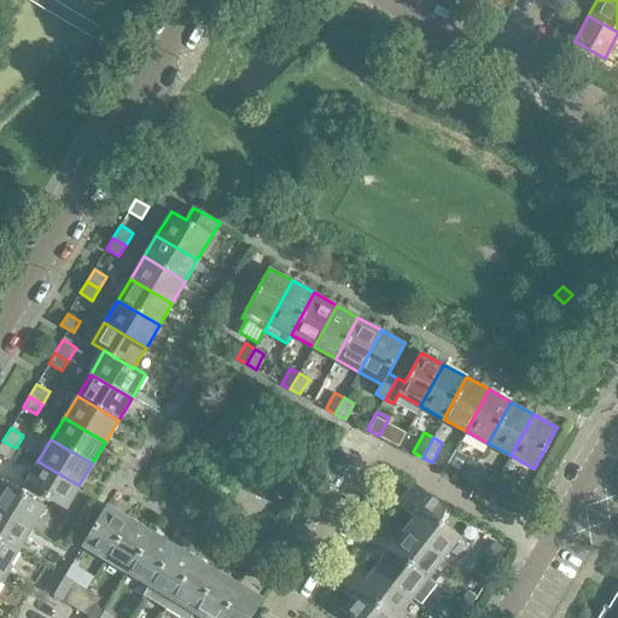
[(16,448),(3,441),(0,444),(0,453),(10,459),(16,448)]
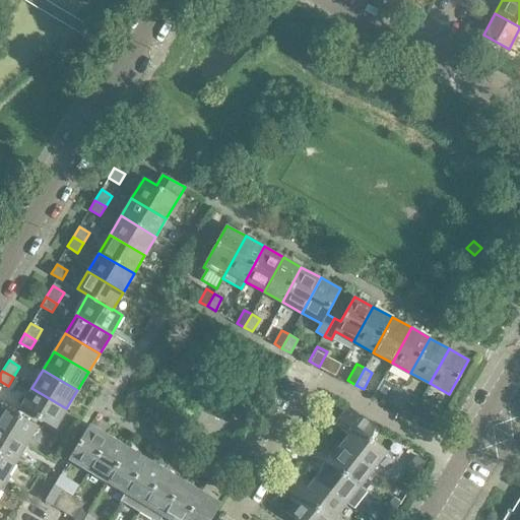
[(393,405),(402,389),(395,385),(386,401),(393,405)]
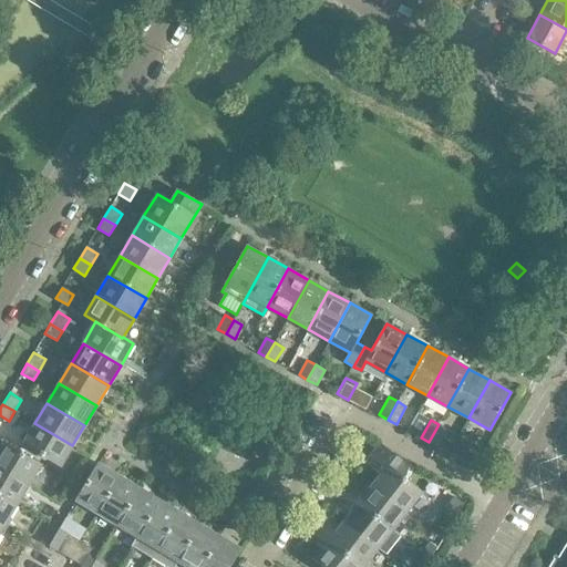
[(72,445),(34,423),(23,443),(61,465),(72,445)]
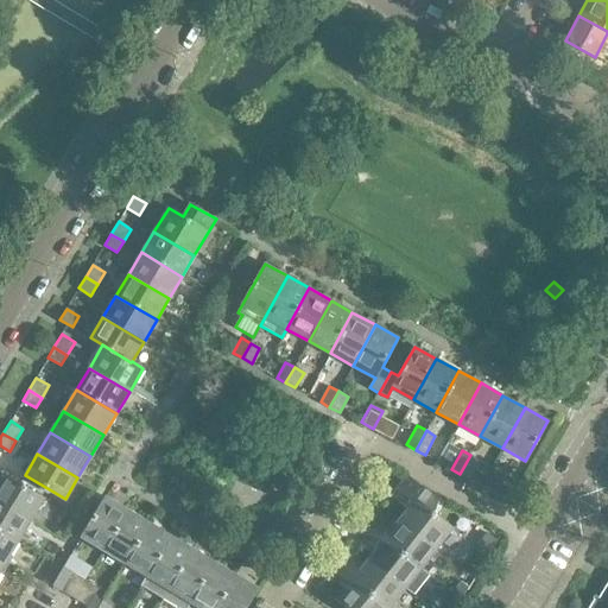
[(470,455),(460,474),(469,479),(480,460),(470,455)]
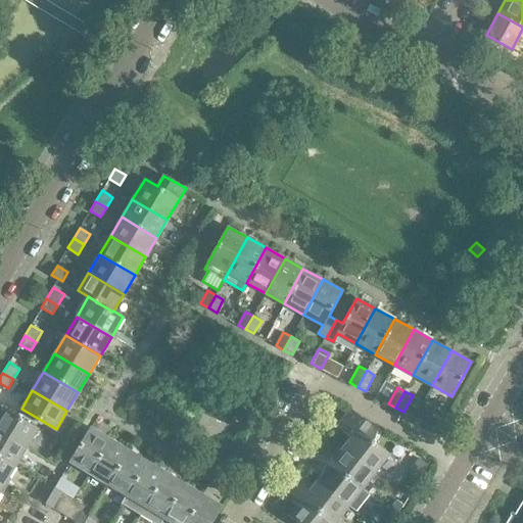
[(434,429),(443,413),(423,401),(415,418),(434,429)]
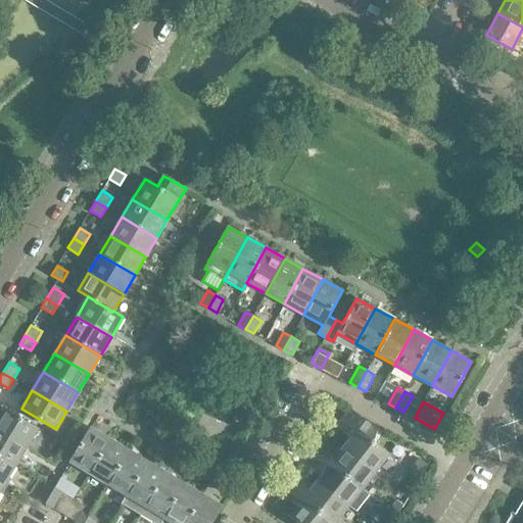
[(0,412),(0,431),(26,447),(38,428),(3,408),(0,412)]
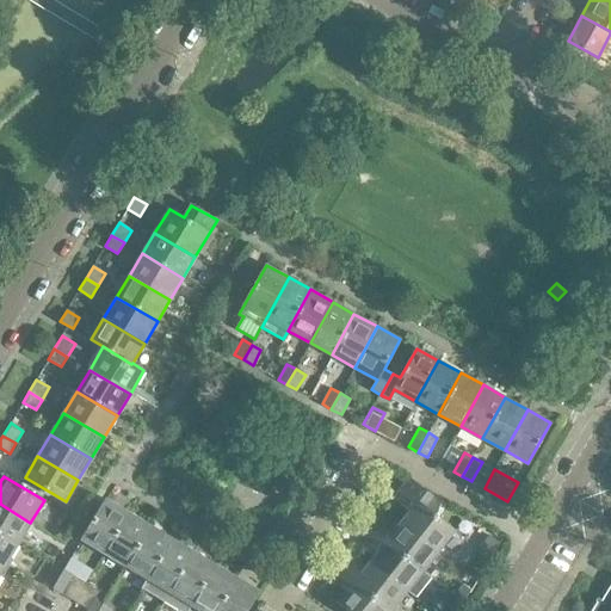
[(434,514),(437,511),(438,510),(439,508),(439,507),(439,506),(439,505),(439,504),(438,503),(438,501),(432,497),(408,479),(394,498),(411,511),(401,522),(439,550),(455,530),(434,514)]
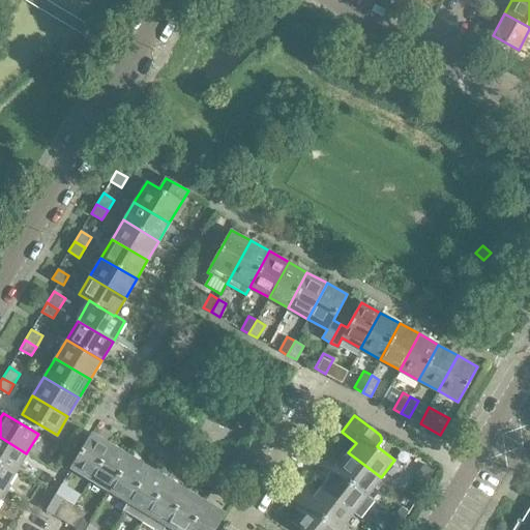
[(92,433),(70,467),(90,478),(111,444),(92,433)]
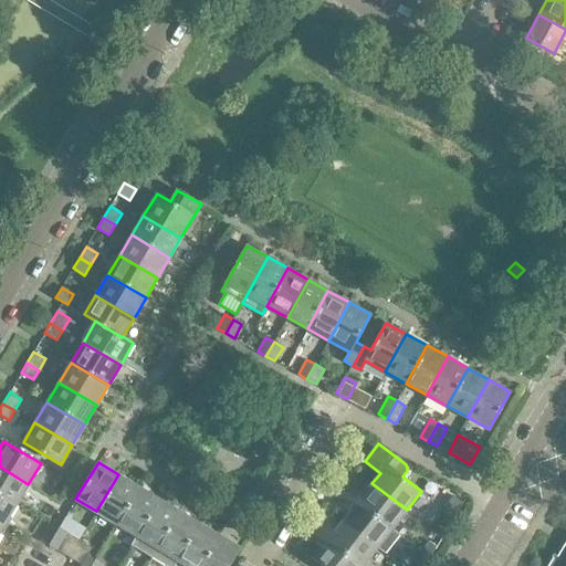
[(0,495),(16,505),(28,484),(0,467),(0,495)]
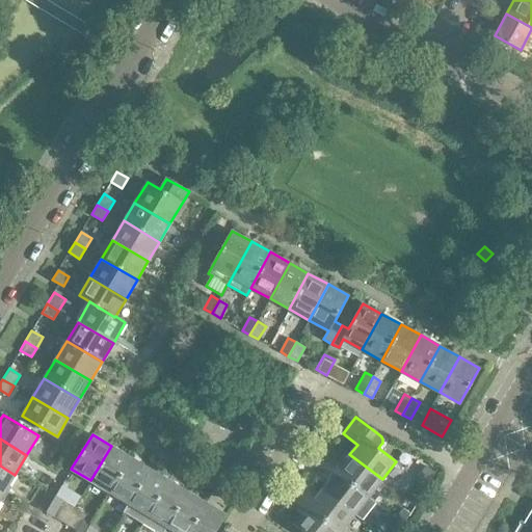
[(111,446),(90,480),(109,491),(130,457),(111,446)]
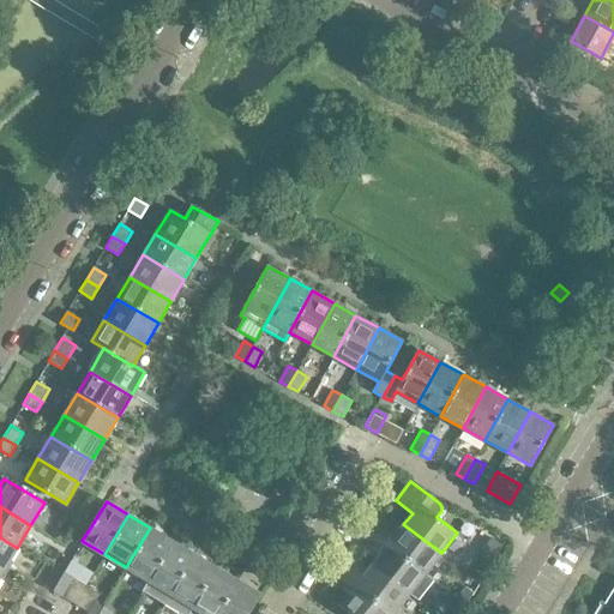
[(369,531),(425,575),(441,553),(403,524),(395,535),(377,522),(369,531)]
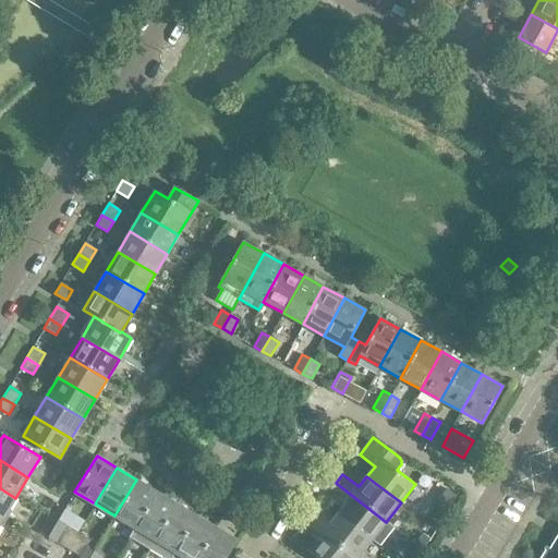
[(136,480),(114,516),(134,528),(156,490),(136,480)]
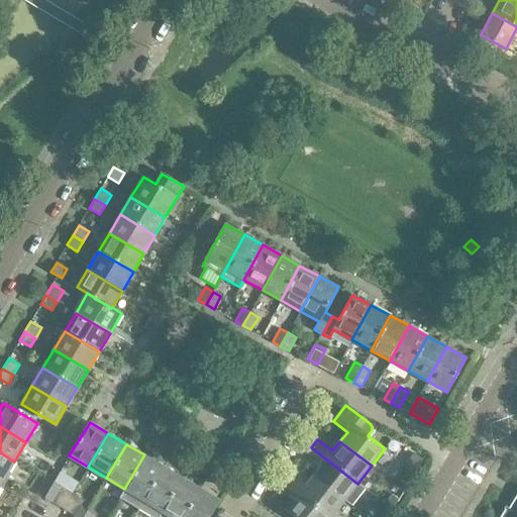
[(364,489),(357,484),(311,447),(306,453),(321,466),(313,476),(344,500),(350,505),(364,489)]
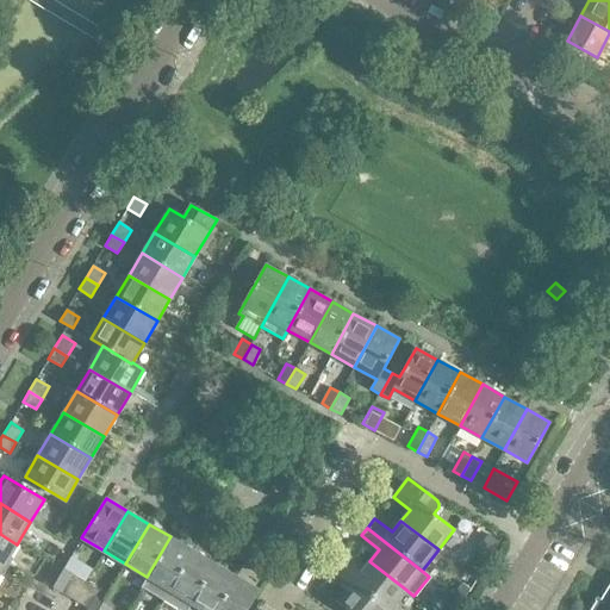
[(0,562),(4,566),(17,545),(0,534),(0,562)]
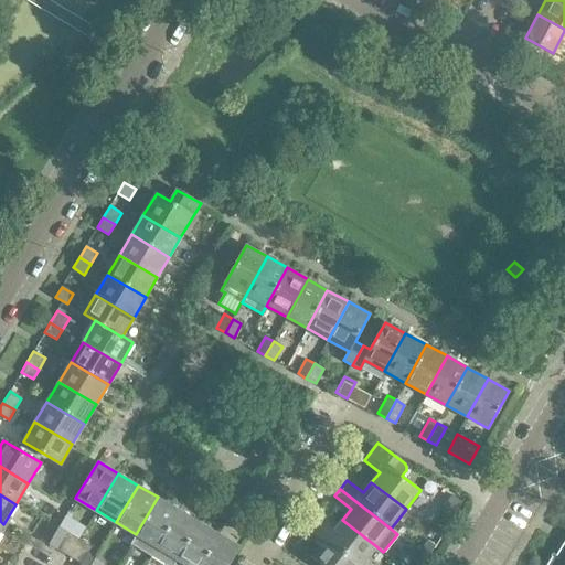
[(150,555),(178,509),(158,497),(136,534),(130,543),(150,555)]
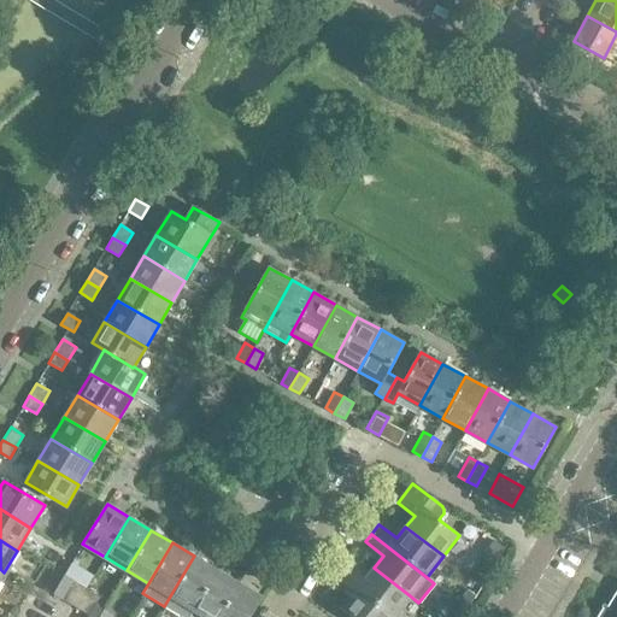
[(194,556),(164,606),(181,616),(189,616),(194,611),(192,610),(216,569),(194,556)]
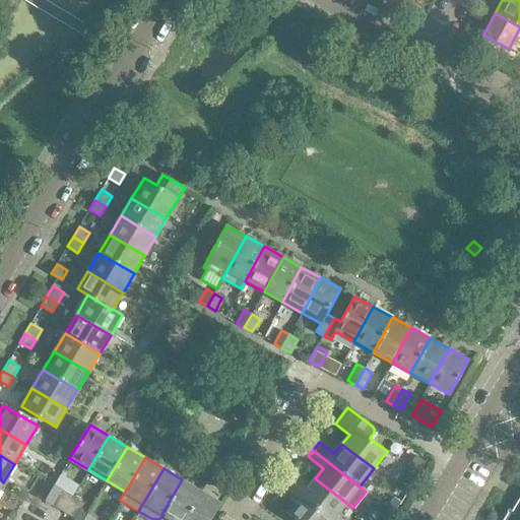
[(286,483),(333,519),(346,503),(315,478),(308,488),(293,475),(286,483)]
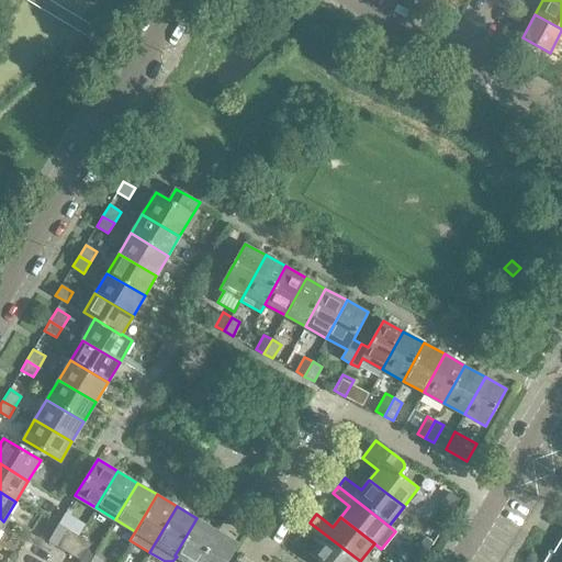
[(186,561),(198,561),(216,530),(197,518),(175,555),(177,557),(186,561)]
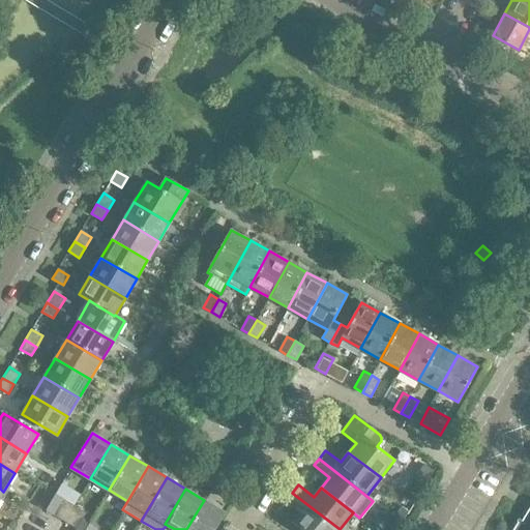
[(63,498),(56,494),(55,493),(45,509),(53,514),(63,498)]
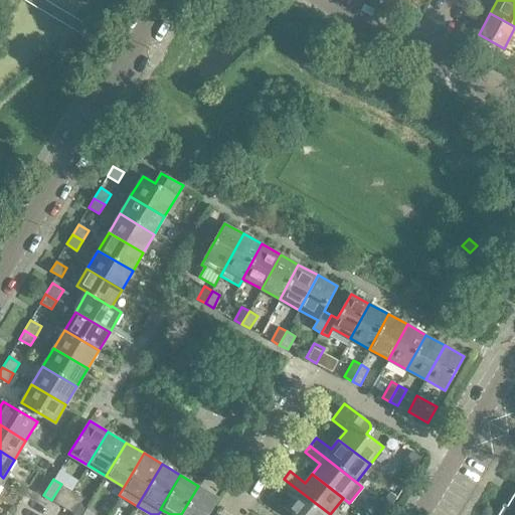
[(330,514),(284,479),(278,486),(293,497),(286,507),(295,514),(330,514)]
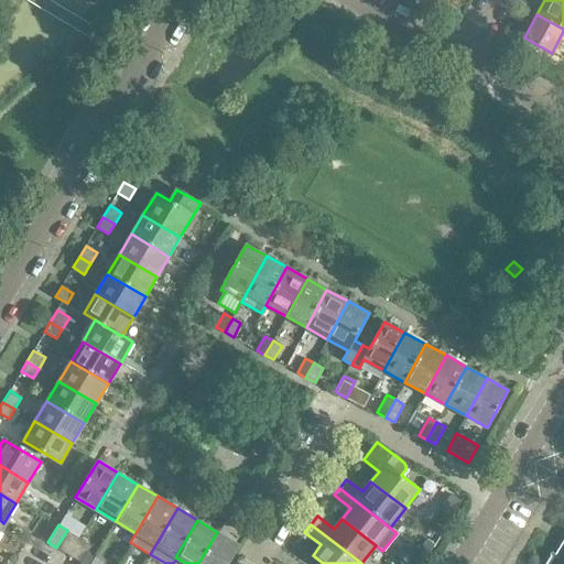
[(227,563),(239,545),(217,532),(198,563),(227,563)]
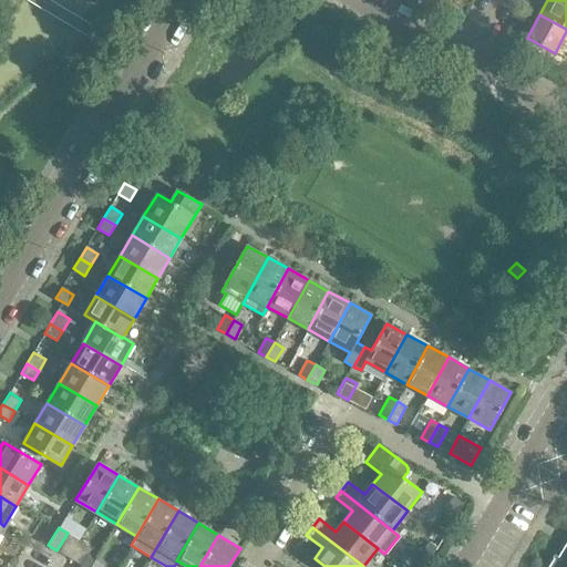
[(547,566),(566,566),(566,540),(558,556),(555,554),(553,557),(554,558),(547,566)]
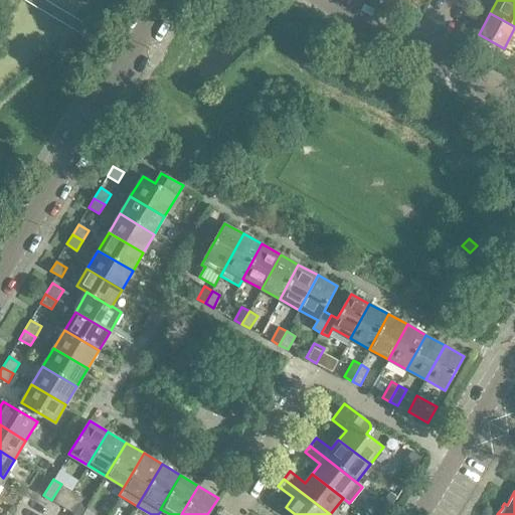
[(81,514),(87,508),(79,504),(72,514),(81,514)]
